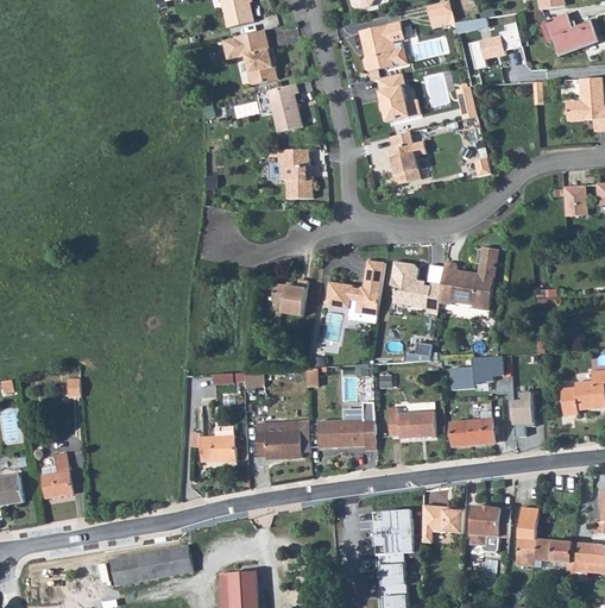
[(219,0),(227,27),(252,22),(246,0),(219,0)]
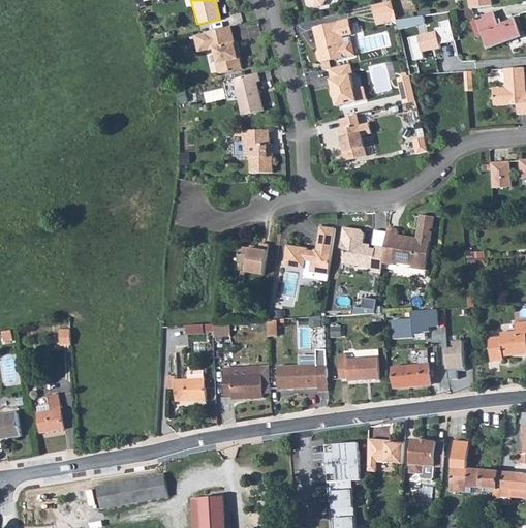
[(388,22),(395,20),(390,0),(370,5),(372,14),(385,11),(388,22)]
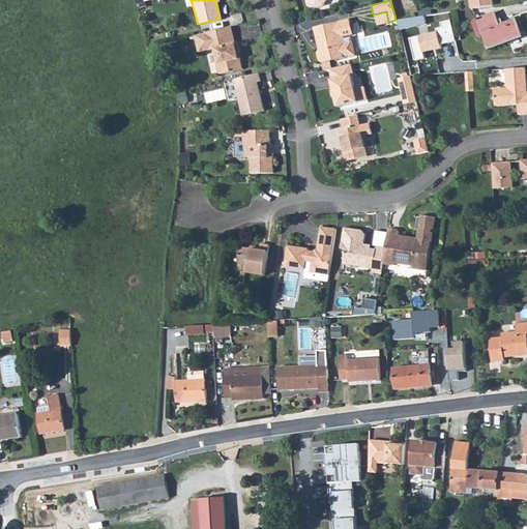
[(467,0),(469,8),(491,4),(490,0),(467,0)]
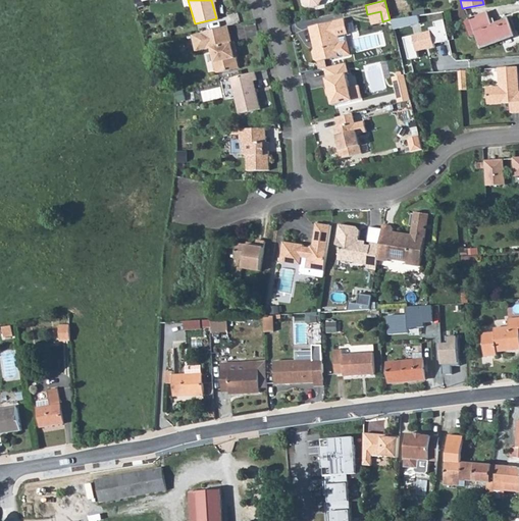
[(382,21),(380,11),(367,14),(369,24),(382,21)]
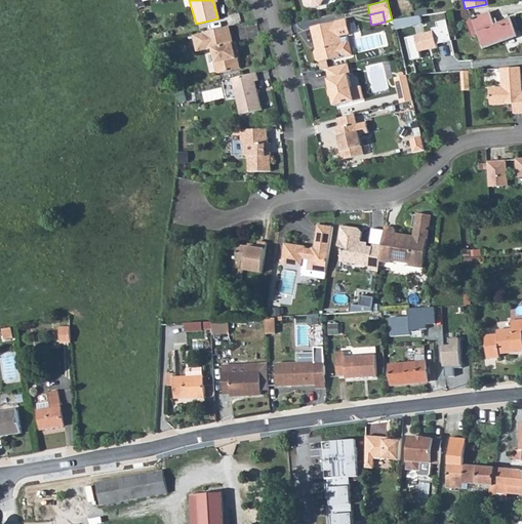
[(488,11),(469,18),(470,19),(466,22),(471,36),(476,34),(481,48),(515,35),(509,17),(492,24),(488,11)]
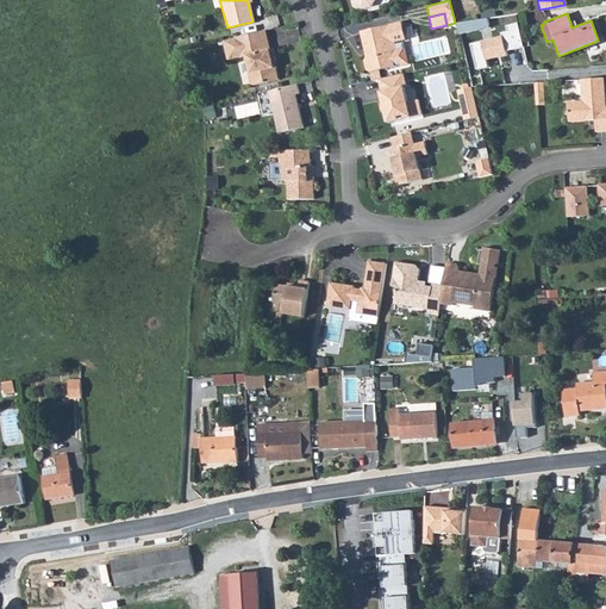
[(475,19),(455,23),(457,33),(478,29),(475,19)]
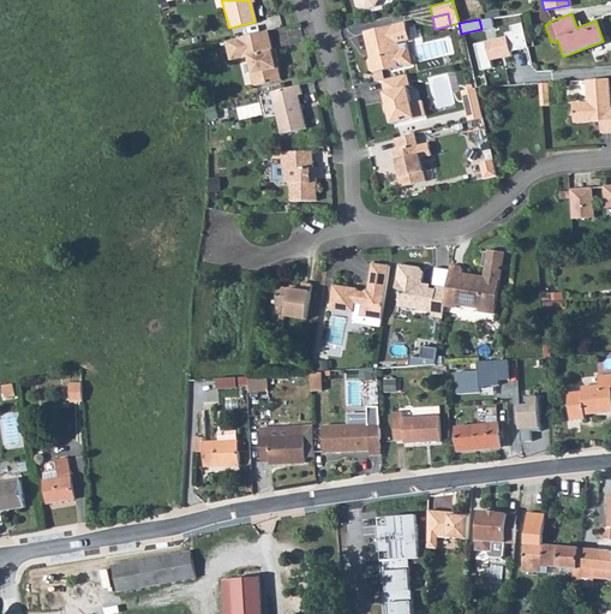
[(402,22),(361,31),(366,52),(369,53),(370,57),(367,58),(365,60),(367,70),(371,72),(408,63),(403,40),(407,39),(402,22)]
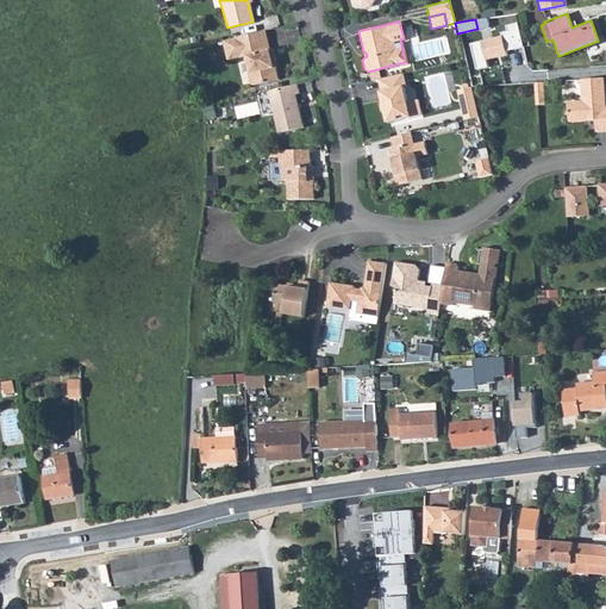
[(500,36),(469,43),(475,68),(486,66),(485,58),(505,54),(504,50),(522,45),(516,22),(504,25),(505,30),(499,32),(500,36)]
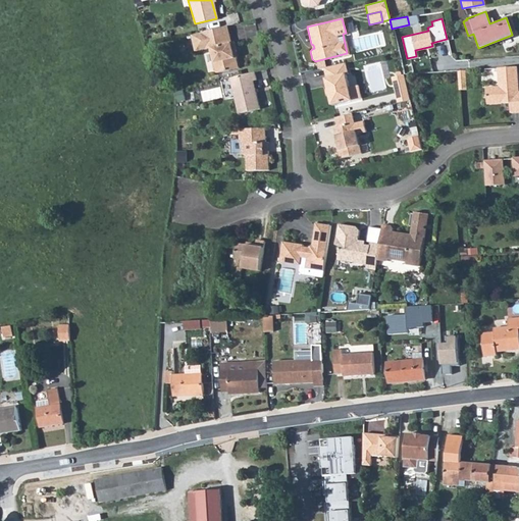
[(225,25),(205,31),(207,38),(227,33),(225,25)]
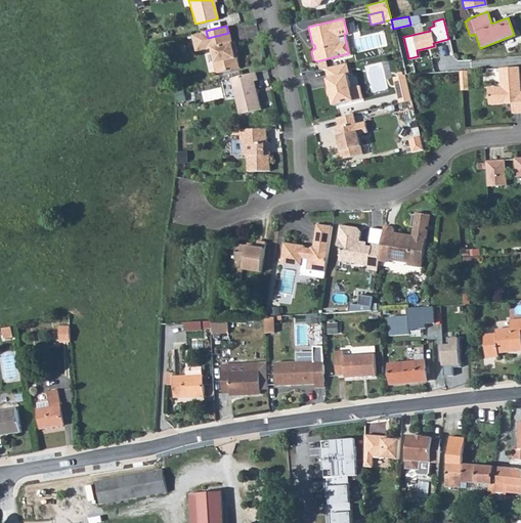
[(202,40),(204,49),(212,48),(214,59),(212,62),(214,71),(217,73),(239,68),(235,56),(234,57),(232,51),(235,51),(233,42),(230,42),(228,33),(208,38),(206,31),(190,35),(192,42),(202,40)]
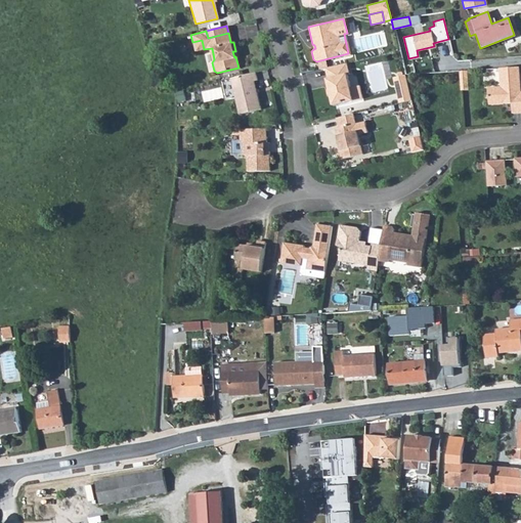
[(202,40),(192,42),(194,51),(204,49),(202,40)]
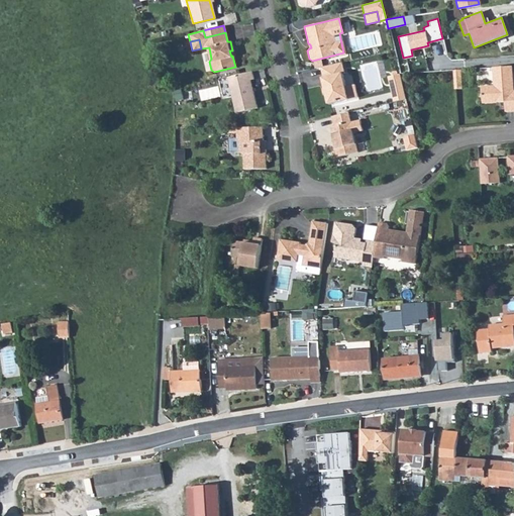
[(342,73),(340,62),(319,67),(321,77),(320,77),(327,104),(356,97),(353,84),(344,86),(340,73),(342,73)]
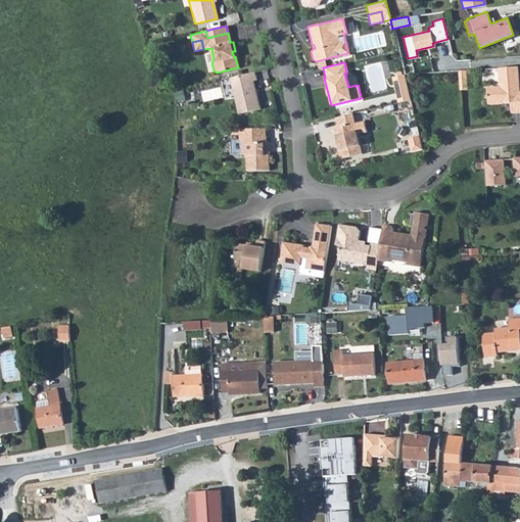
[(499,86),(485,87),(486,104),(509,102),(510,112),(519,111),(519,91),(518,91),(516,66),(497,67),(499,86)]
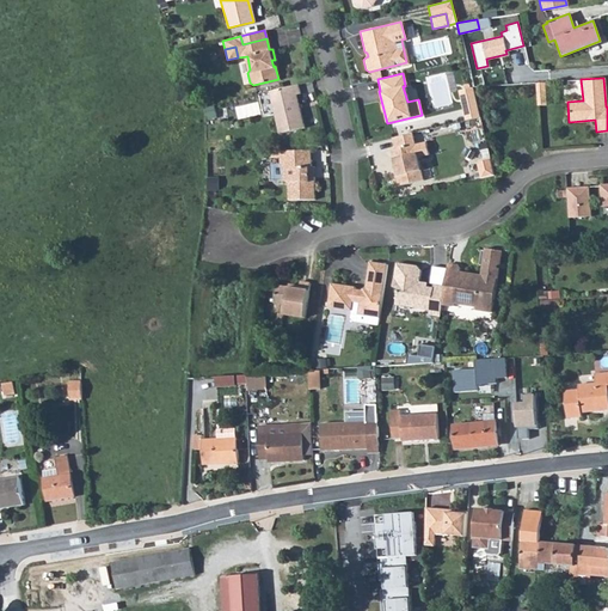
[(464,120),(478,116),(472,86),(468,87),(467,83),(461,85),(462,89),(456,90),(464,120)]
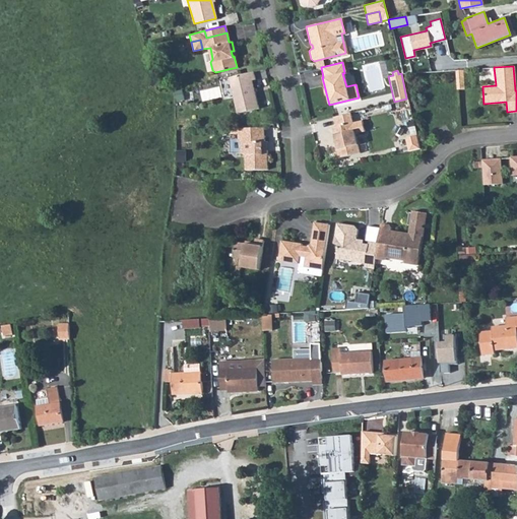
[(251,71),(228,77),(237,113),(258,108),(251,80),(253,79),(251,71)]
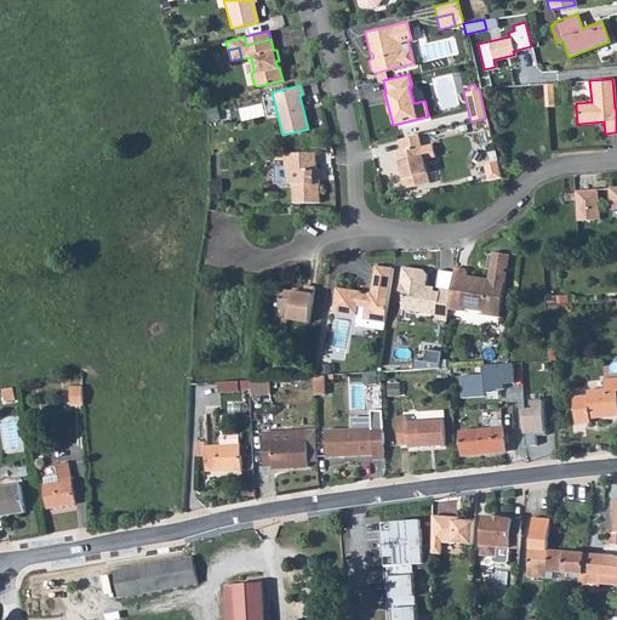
[(417,135),(396,140),(399,149),(395,151),(399,168),(398,168),(403,188),(428,182),(422,159),(433,157),(430,144),(420,147),(417,135)]
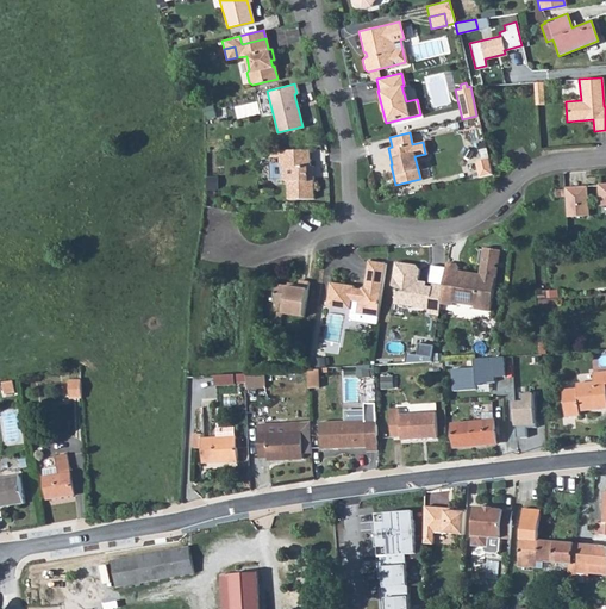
[(312,198),(311,176),(308,173),(308,149),(277,150),(279,163),(269,163),(269,178),(281,178),(286,181),(286,199),(312,198)]
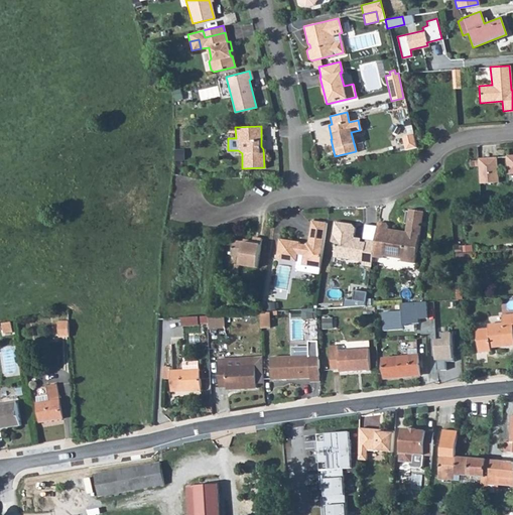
[(401,136),(404,149),(415,147),(412,134),(401,136)]
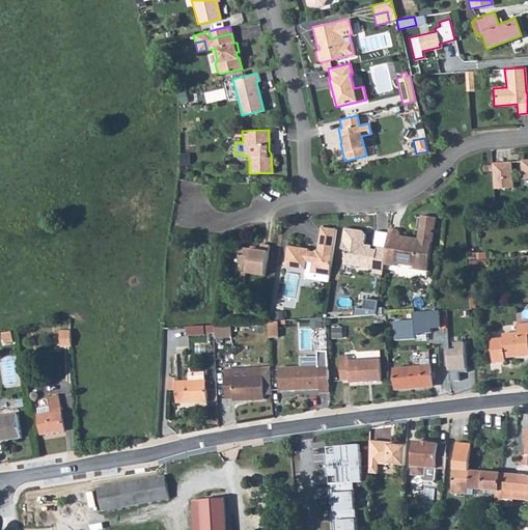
[(509,161),(500,162),(501,178),(510,177),(509,161)]
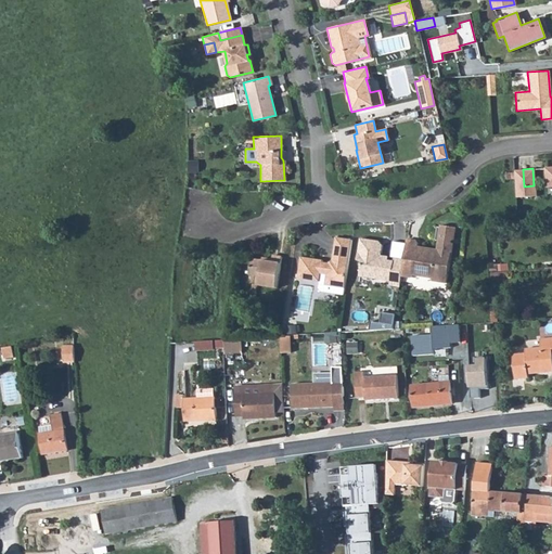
[(523,169),(513,170),(513,172),(513,178),(515,197),(535,195),(534,185),(524,187),(523,169)]
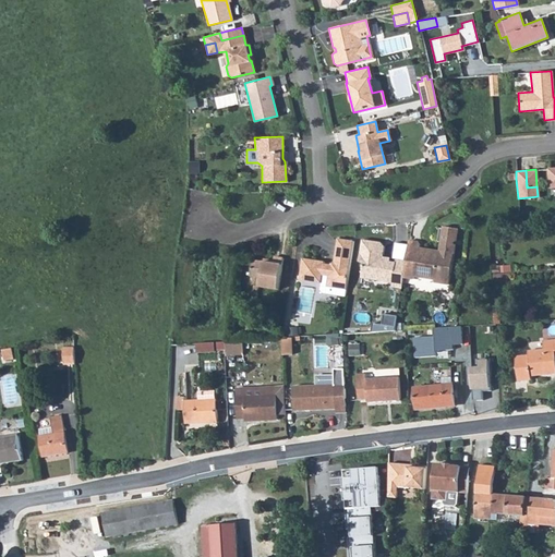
[(403,261),(401,277),(411,278),(412,276),(433,279),(433,281),(447,283),(453,245),(450,242),(454,240),(456,228),(442,226),(441,228),(437,228),(435,241),(439,241),(437,251),(422,249),(421,251),(418,251),(419,245),(417,242),(407,240),(403,261)]
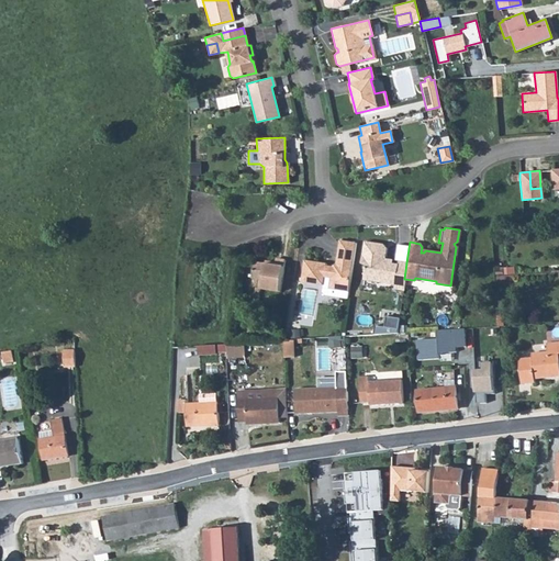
[(323,294),(346,298),(354,243),(338,239),(334,264),(331,266),(331,269),(324,269),(325,262),(303,259),(300,281),(322,284),(321,291),(323,294)]
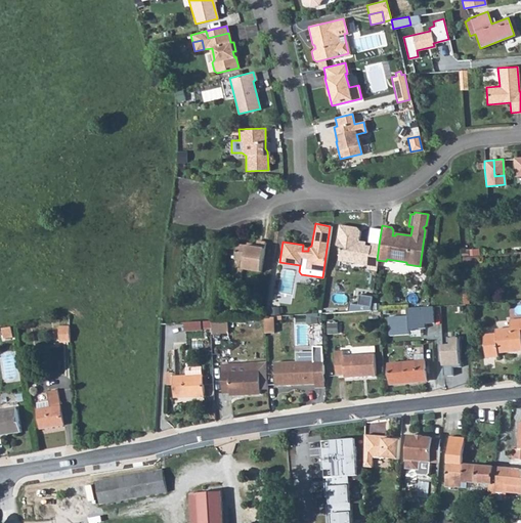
[(360,245),(357,241),(359,231),(356,227),(338,224),(335,245),(339,246),(338,256),(345,257),(349,262),(366,265),(365,269),(375,270),(377,260),(379,245),(370,243),(370,246),(360,245)]
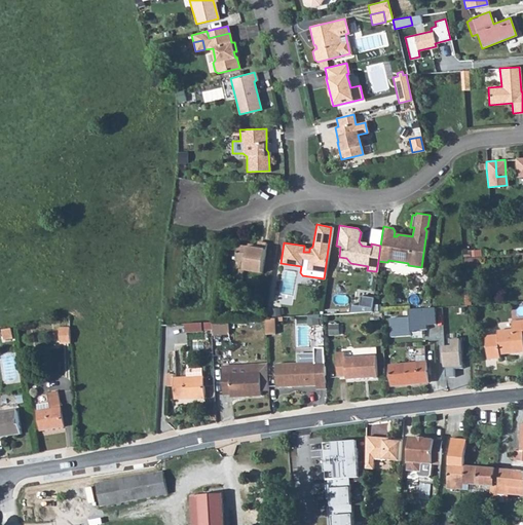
[(236,245),(234,259),(244,261),(243,269),(261,272),(265,242),(256,241),(255,248),(236,245)]
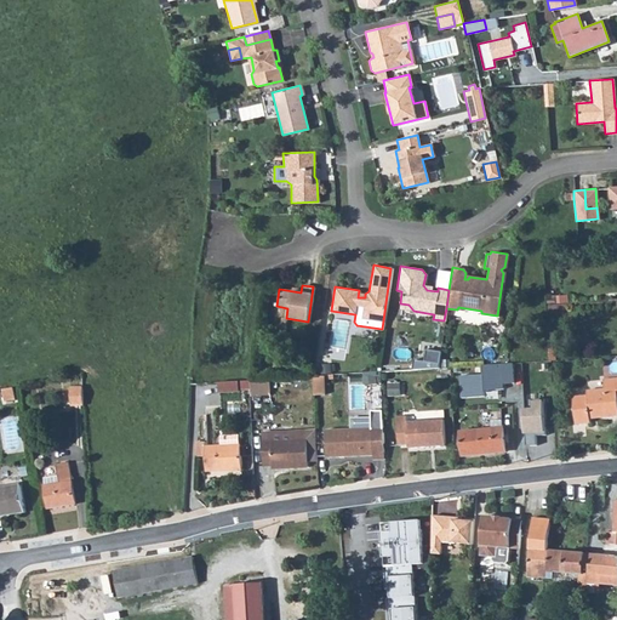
[(480,374),(458,375),(460,398),(483,396),(483,390),(501,388),(501,384),(512,382),(510,363),(480,364),(480,374)]
